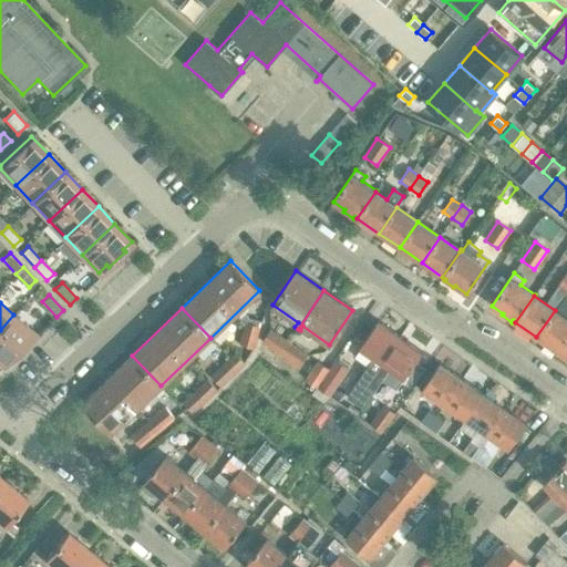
[(558,352),(566,338),(566,318),(555,310),(536,337),(558,352)]
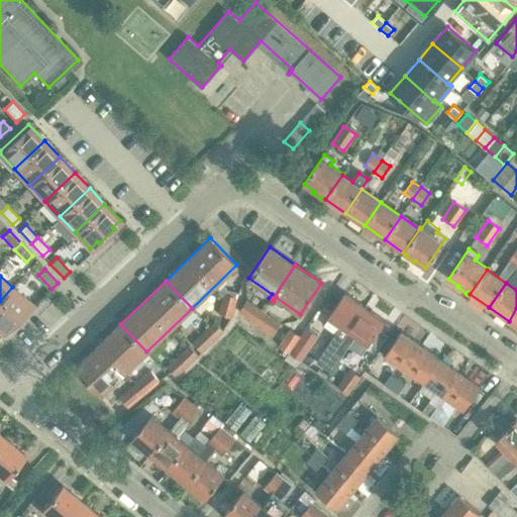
[(11,326),(26,312),(25,310),(32,303),(12,287),(0,301),(0,330),(2,332),(9,325),(11,326)]
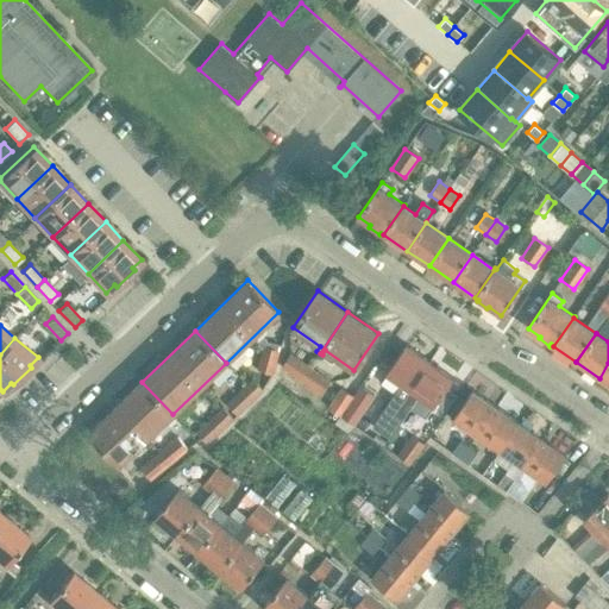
[(276,362),(281,350),(267,345),(262,357),(276,362)]
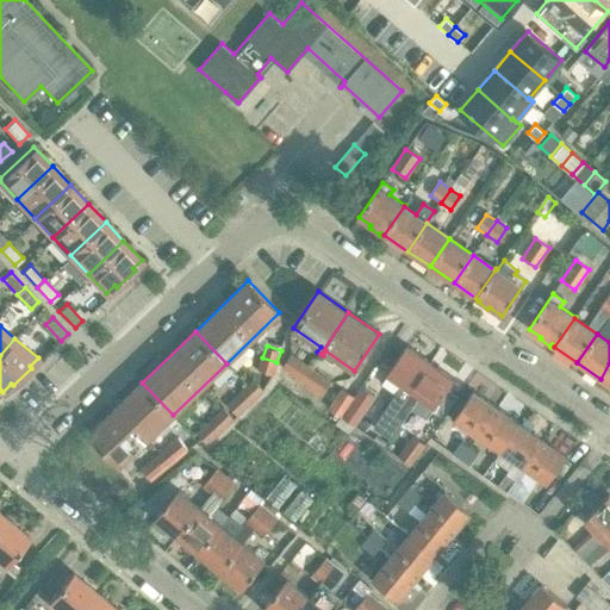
[(380,433),(402,403),(410,391),(429,362),(406,346),(386,374),(402,385),(372,427),(380,433)]
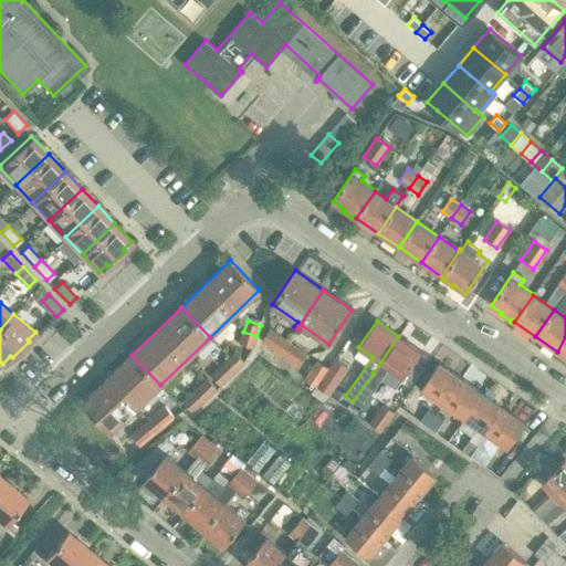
[(286,341),(270,329),(262,341),(280,353),(286,341)]
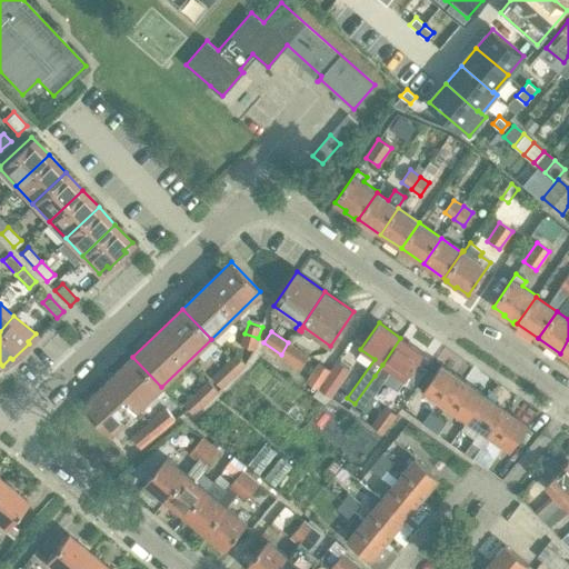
[(255,349),(258,338),(245,333),(241,345),(255,349)]
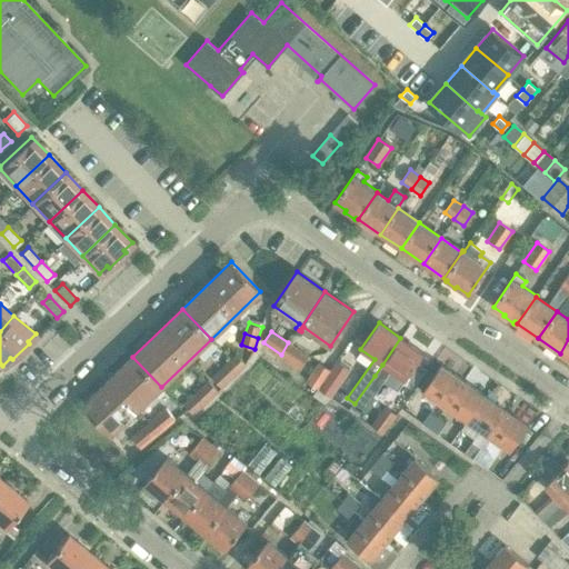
[(405,379),(422,352),(400,338),(382,365),(405,379)]
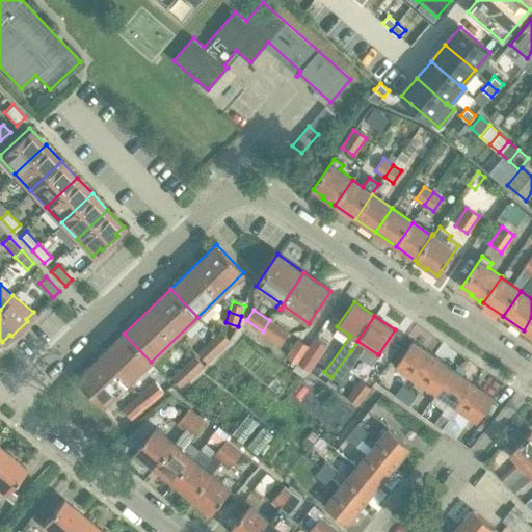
[(288,333),(269,320),(263,331),(281,343),(288,333)]
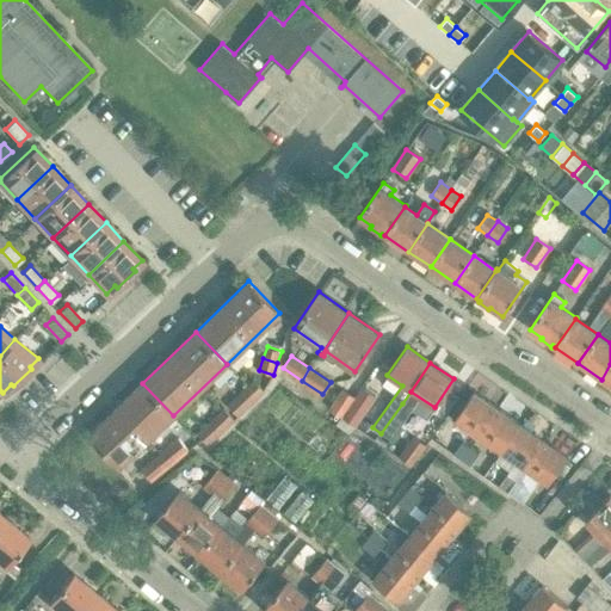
[(254,399),(264,389),(253,380),(244,388),(254,399)]
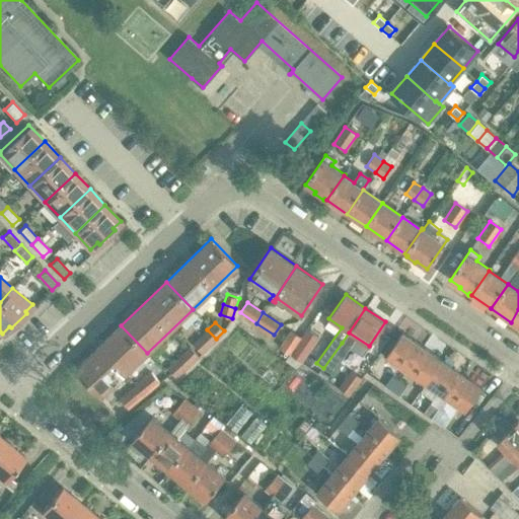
[(101,395),(147,353),(121,325),(75,368),(101,395)]
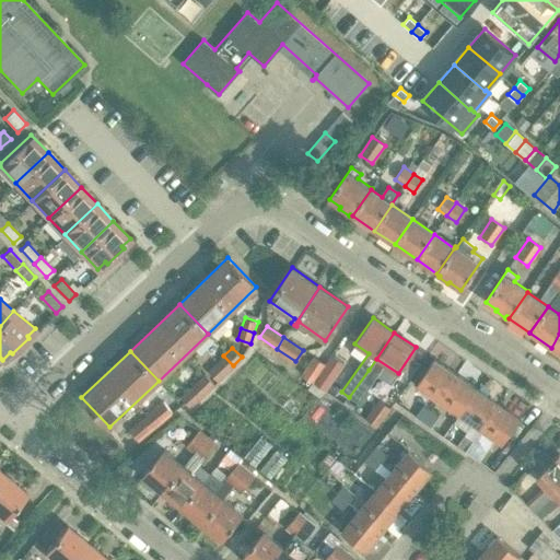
[(225,373),(233,365),(223,356),(216,363),(225,373)]
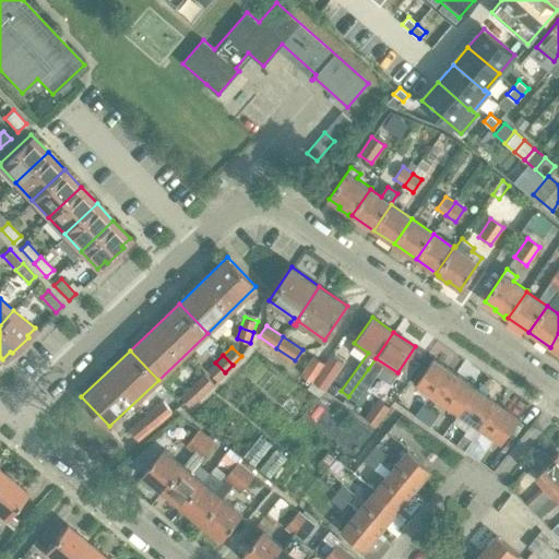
[(311,380),(324,363),(313,355),(301,373),(311,380)]
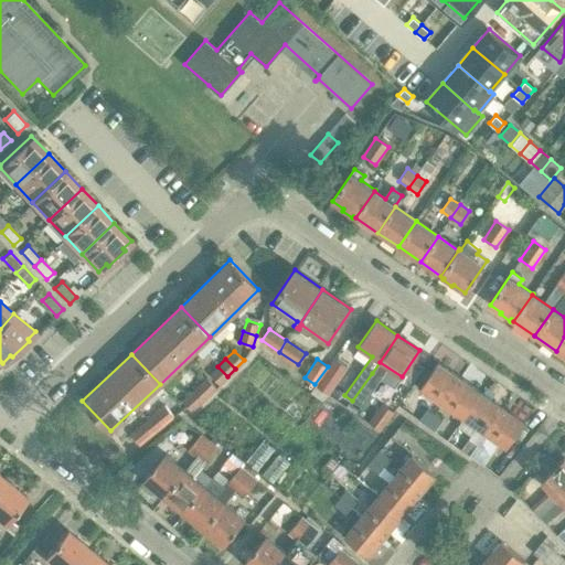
[(328,393),(347,366),(334,359),(316,385),(328,393)]
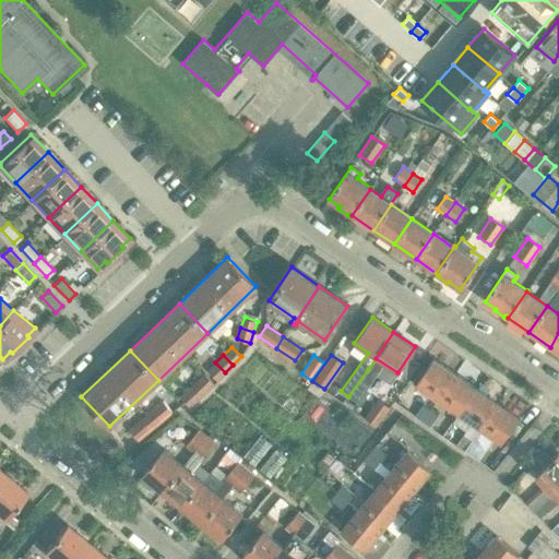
[(437,399),(454,373),(432,358),(415,383),(437,399)]
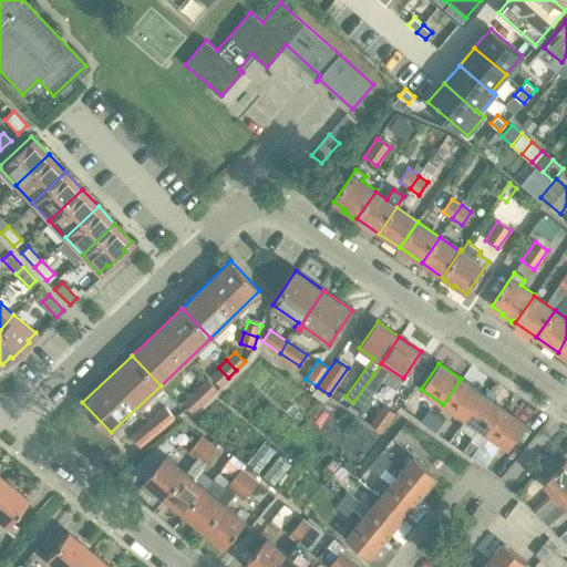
[(228,378),(218,368),(210,375),(220,385),(228,378)]
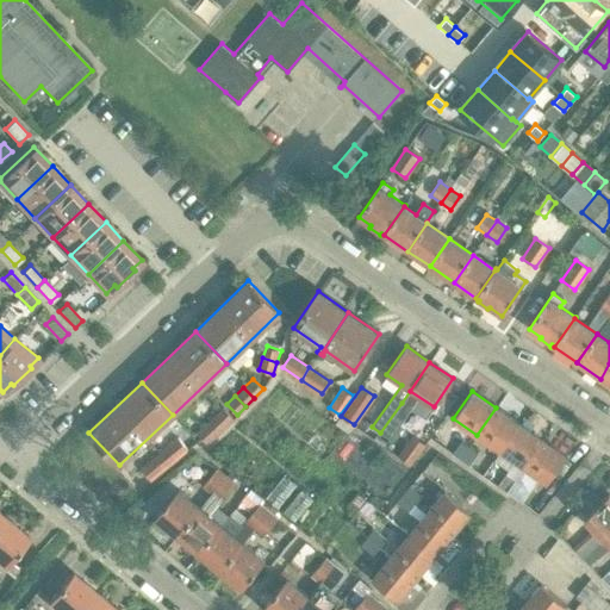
[(390,439),(410,408),(402,403),(380,433),(390,439)]
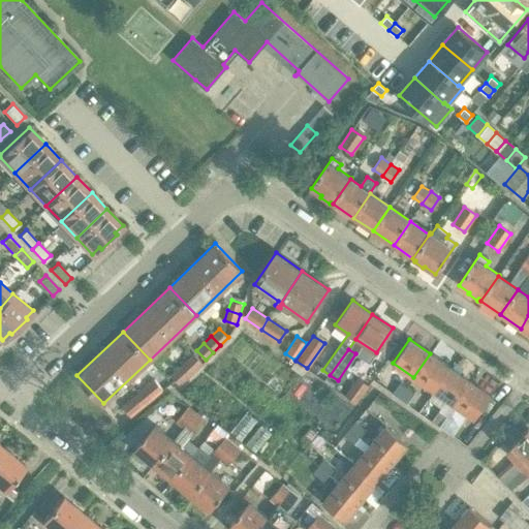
[(201,363),(193,353),(185,361),(194,370),(201,363)]
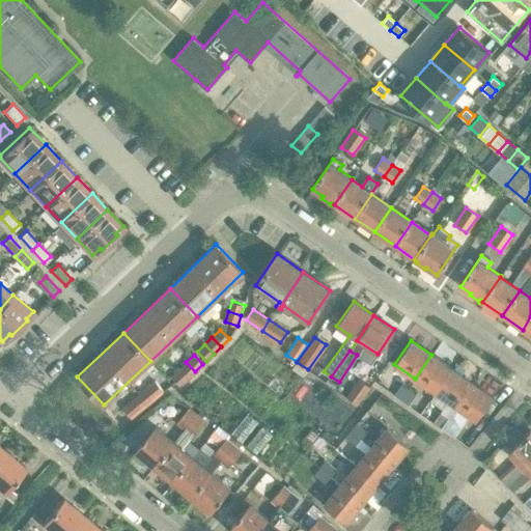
[(435,392),(451,368),(431,355),(415,379),(435,392)]
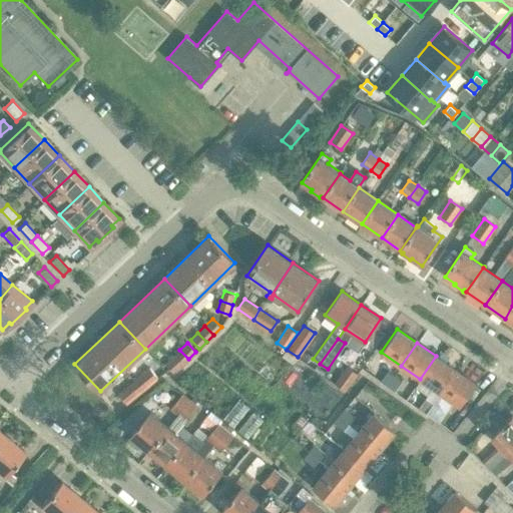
[(188,359),(179,350),(172,357),(181,366),(188,359)]
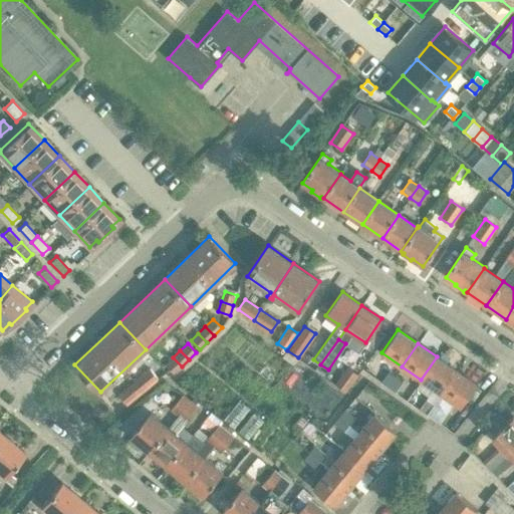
[(441,393),(456,369),(437,356),(421,379),(434,388),(420,409),(426,414),(441,393)]
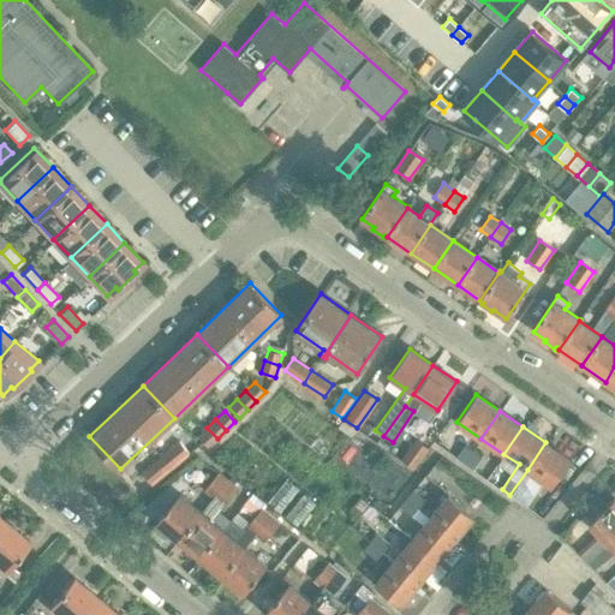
[(218,439),(207,428),(198,436),(209,447),(218,439)]
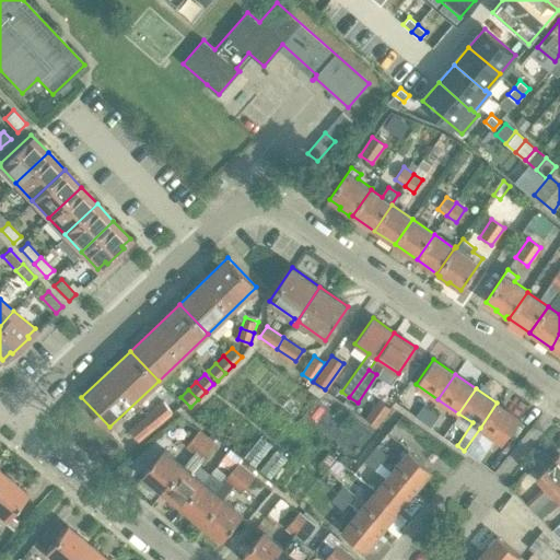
[(375,427),(389,408),(378,400),(365,419),(375,427)]
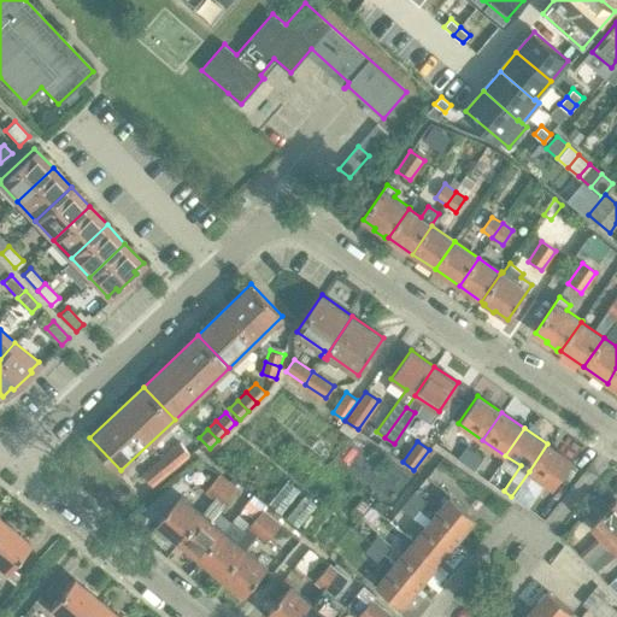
[(189,454),(180,442),(170,451),(180,463),(189,454)]
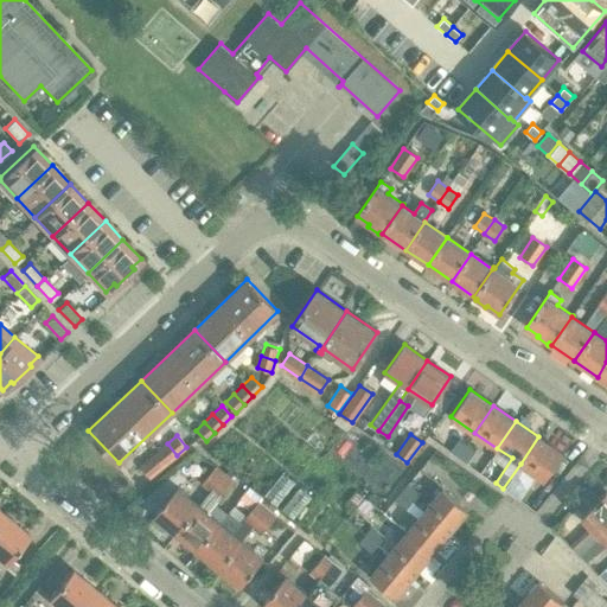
[(543,480),(562,453),(538,436),(521,464),(503,489),(511,494),(521,481),(512,477),(521,465),(543,480)]
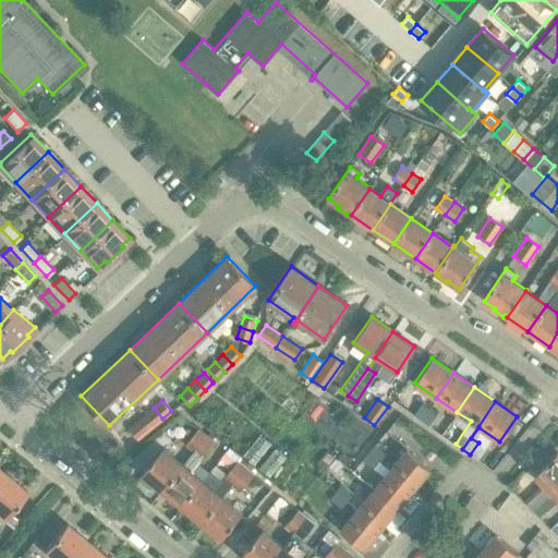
[(421,420),(428,409),(421,403),(413,414),(421,420)]
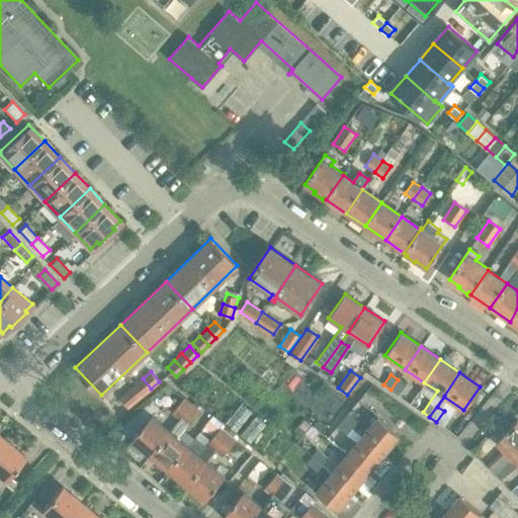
[(151,389),(143,378),(135,384),(143,395),(151,389)]
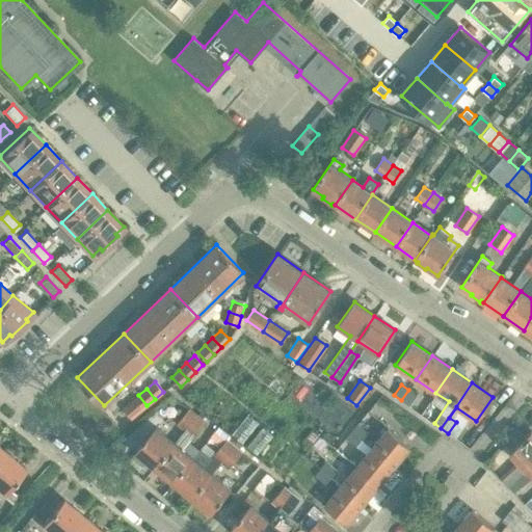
[(409,405),(417,395),(408,390),(401,400),(409,405)]
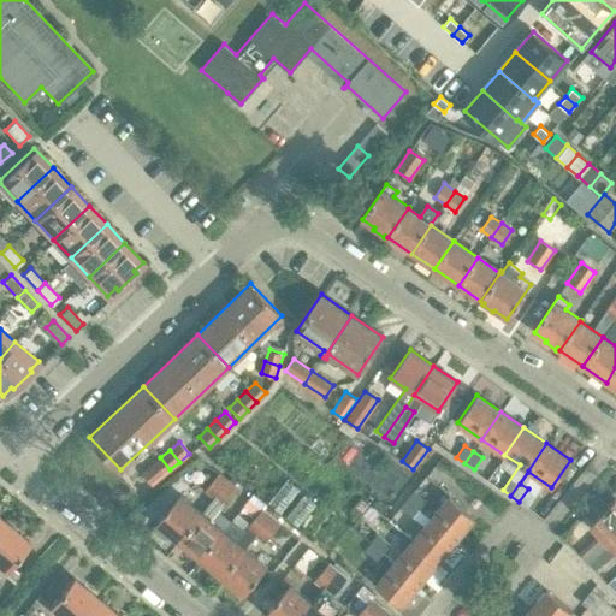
[(170,469),(160,457),(150,466),(161,478),(170,469)]
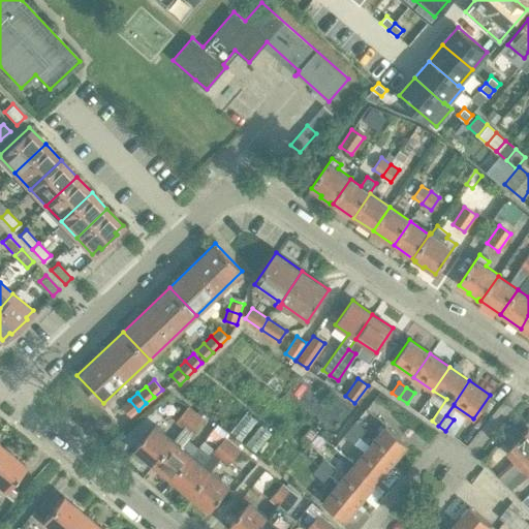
[(138,410),(129,400),(121,406),(130,416),(138,410)]
